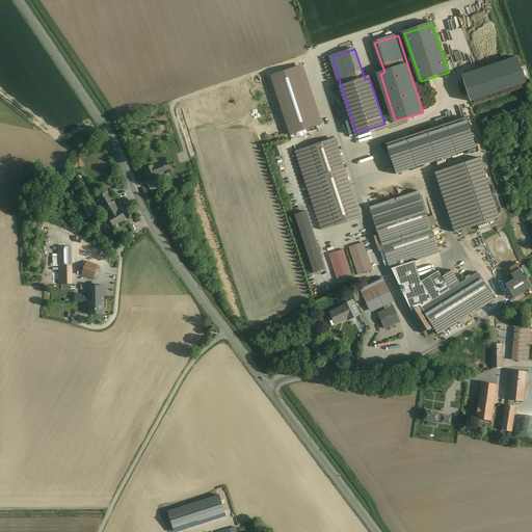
[(467,117),(386,144),(396,175),(435,161),(437,166),(447,163),(445,158),(476,148),(467,117)]
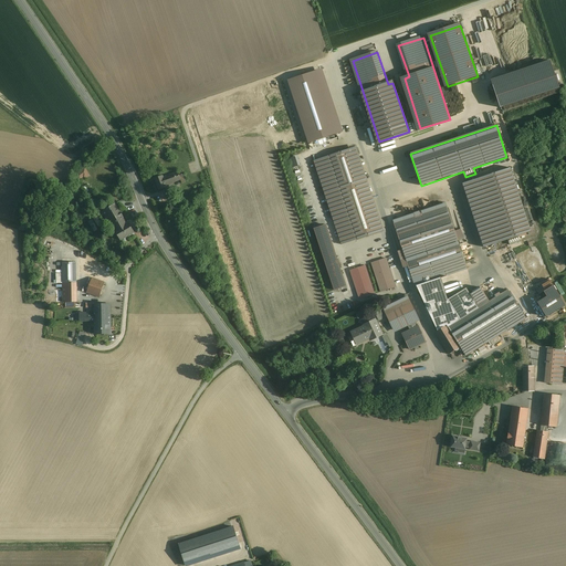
[(357,148),(316,161),(344,244),(385,231),(357,148)]
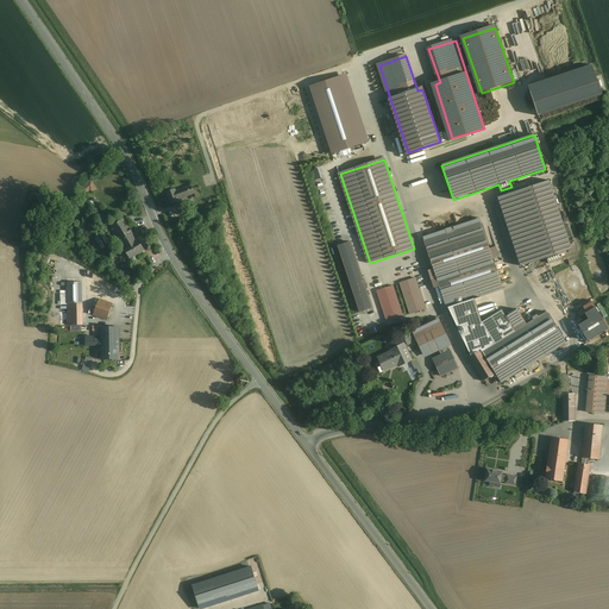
[(520,268),(546,257),(558,253),(571,249),(548,181),(498,199),(520,268)]
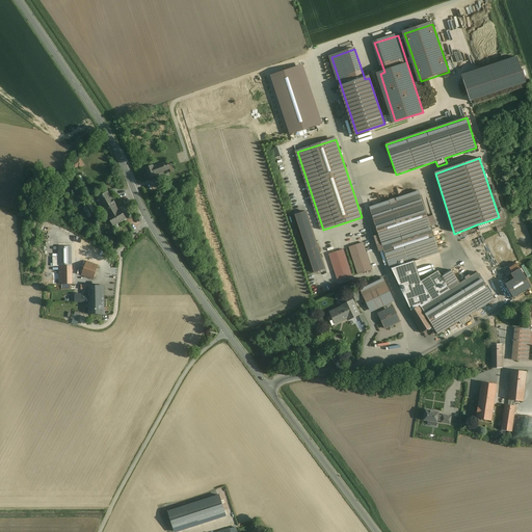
[(81,165),(77,160),(71,163),(74,169),(81,165)]
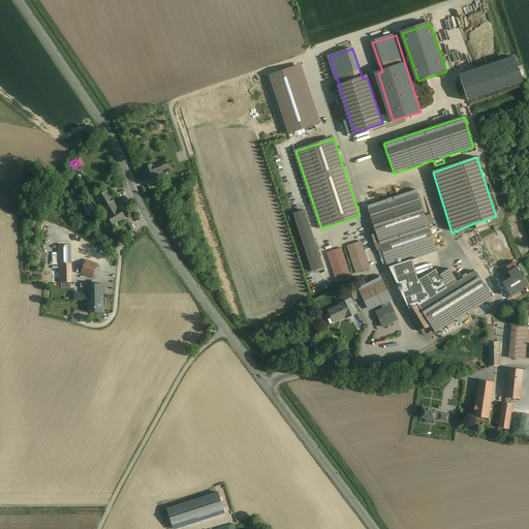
[(165,159),(155,164),(158,173),(169,167),(170,170),(177,168),(173,160),(167,163),(165,159)]
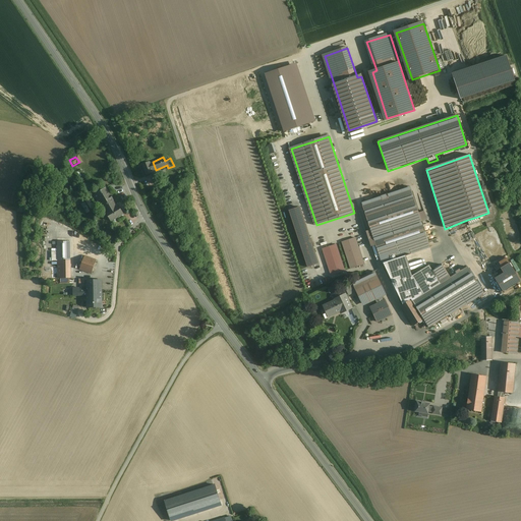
[(156,170),(153,162),(151,163),(150,161),(141,165),(146,175),(156,170)]
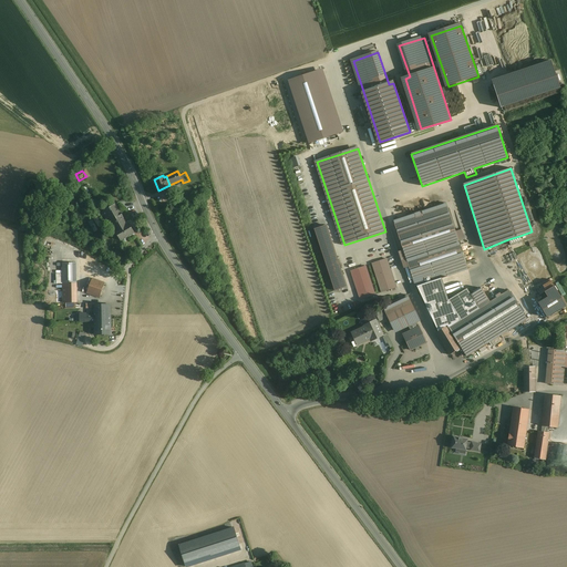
[(393,220),(405,259),(459,241),(457,238),(460,238),(459,235),(456,235),(446,203),(393,220)]
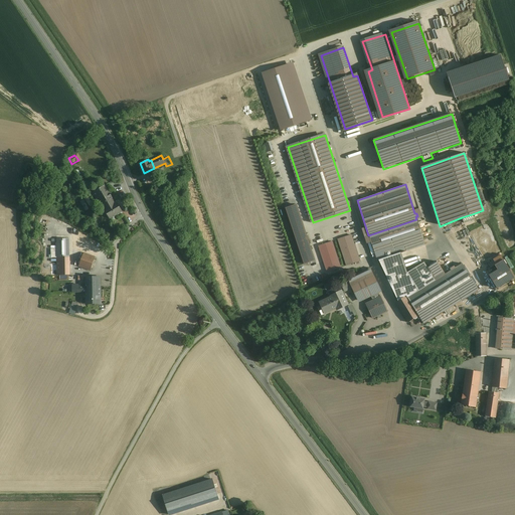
[(109,194),(105,186),(93,192),(97,200),(99,198),(105,208),(104,208),(110,218),(122,211),(117,203),(115,204),(111,197),(112,196),(110,193),(109,194)]
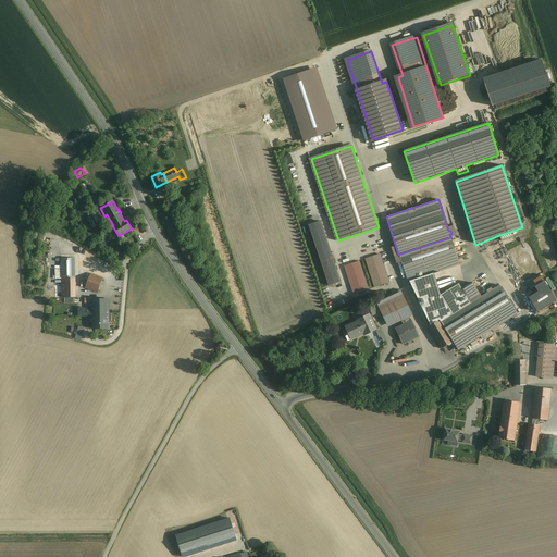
[(319,222),(308,225),(330,289),(341,286),(319,222)]
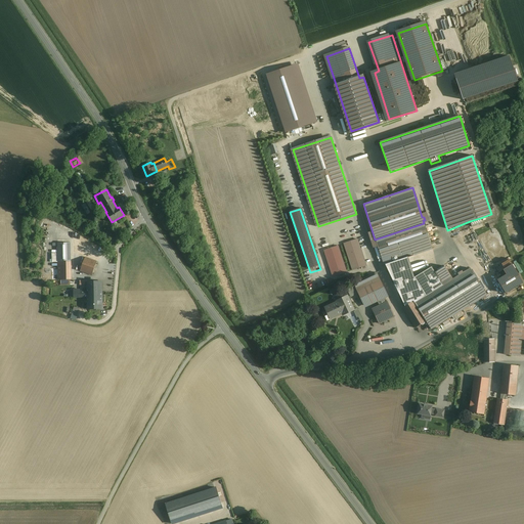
[(482,223),(480,218),(470,221),(472,226),(482,223)]
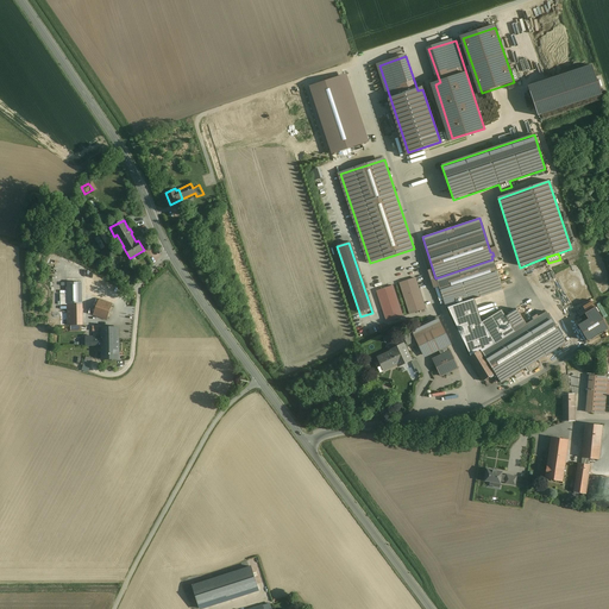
[(503,292),(493,259),(435,278),(446,311),(503,292)]
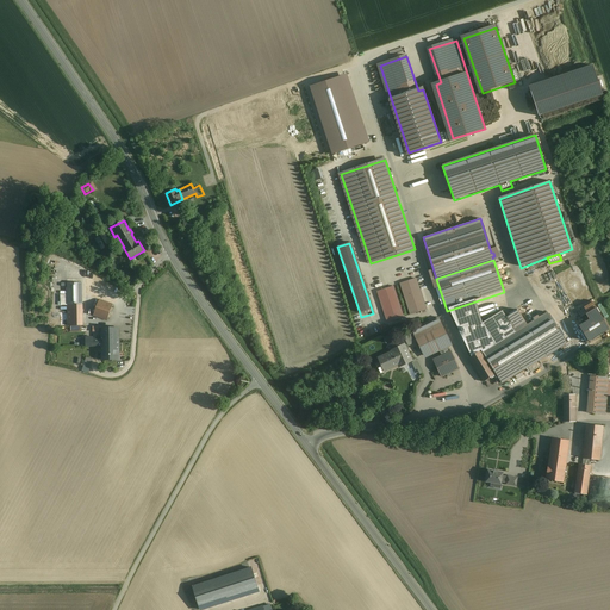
[(372,274),(375,286),(384,282),(380,272),(372,274)]
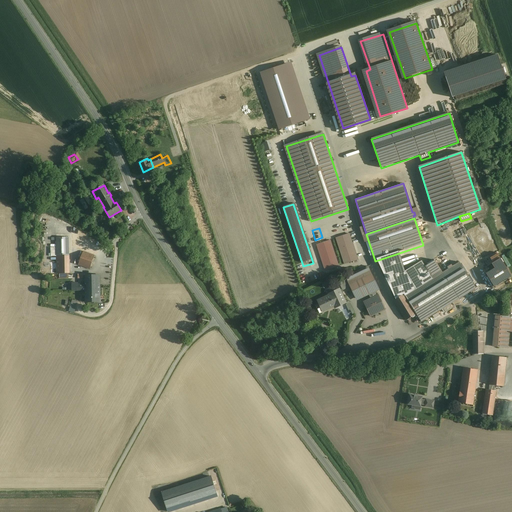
[(348,236),(336,240),(345,265),(357,261),(348,236)]
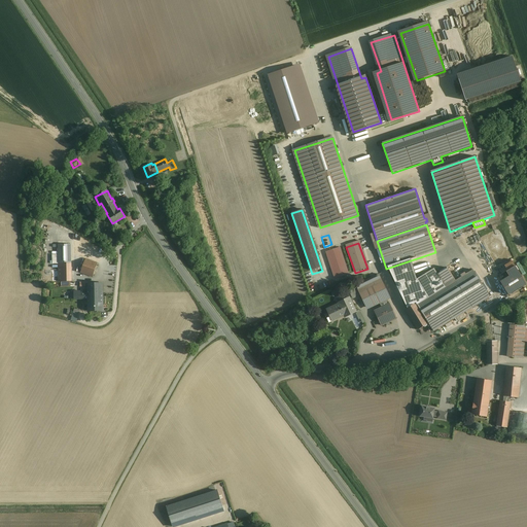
[(339,250),(326,254),(335,279),(347,275),(339,250)]
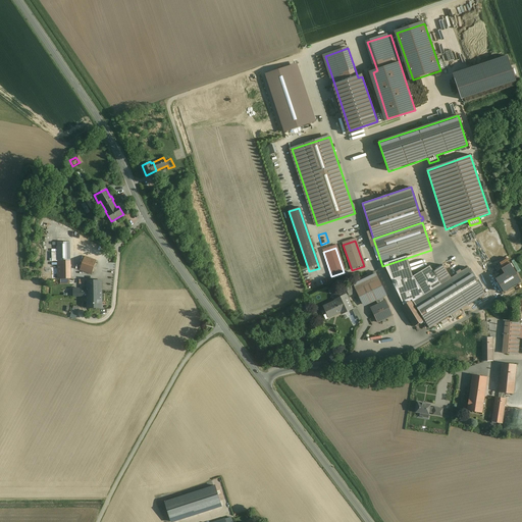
[(96,261),(85,257),(80,270),(92,274),(96,261)]
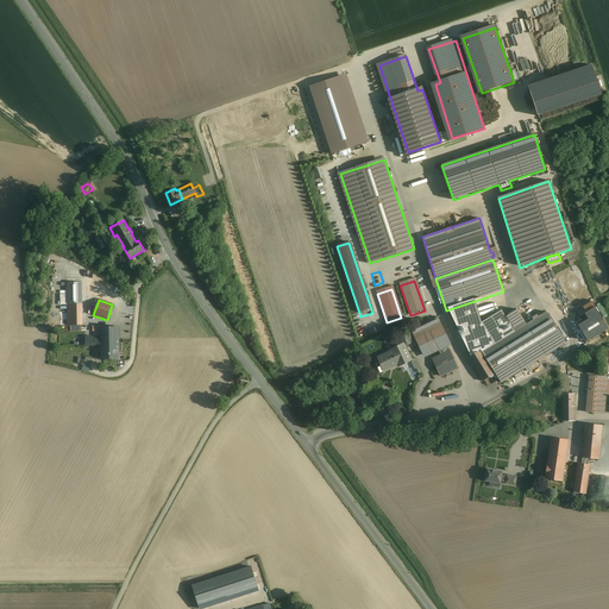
[(82,303),(68,305),(68,325),(82,325),(82,303)]
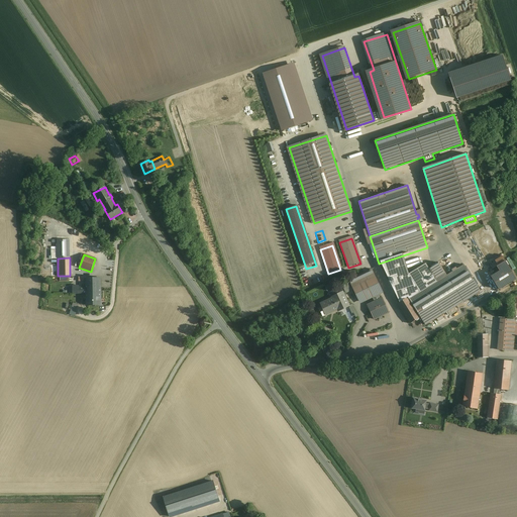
[(409,326),(420,319),(408,302),(405,296),(409,293),(405,285),(397,290),(397,288),(414,278),(404,263),(384,276),(386,281),(383,284),(409,326)]
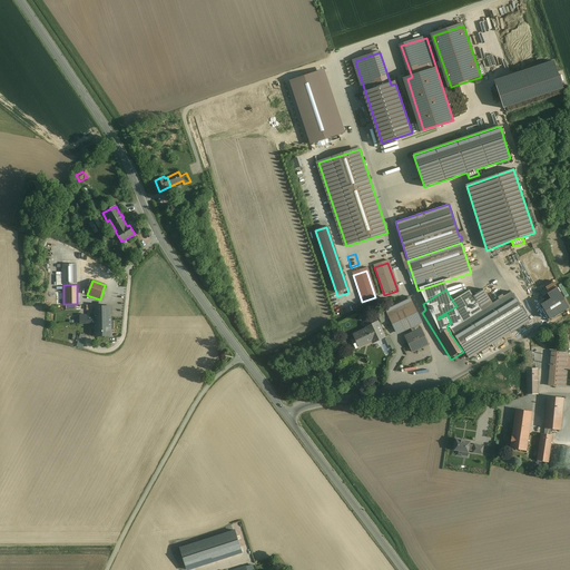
[(482,313),(450,333),(463,352),(468,361),(529,324),(511,295),(492,306),(483,293),(473,298),(475,303),(455,315),(462,324),(481,312),(482,313)]
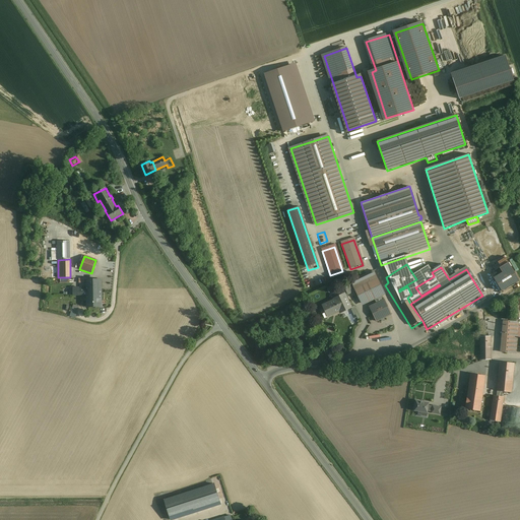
[(511,267),(494,278),(502,291),(519,280),(512,267),(511,267)]
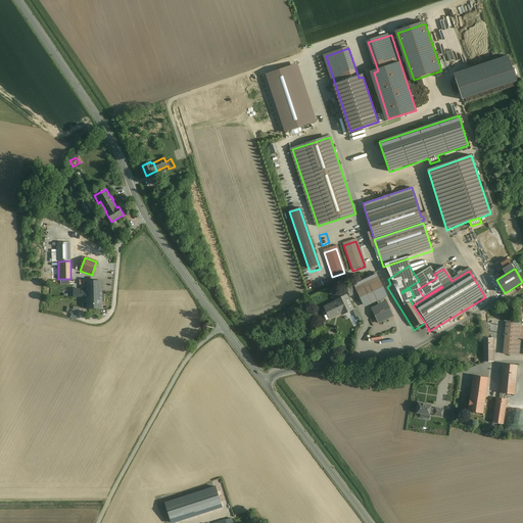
[(386,293),(376,273),(352,283),(353,286),(346,289),(349,296),(357,293),(363,304),(386,293)]
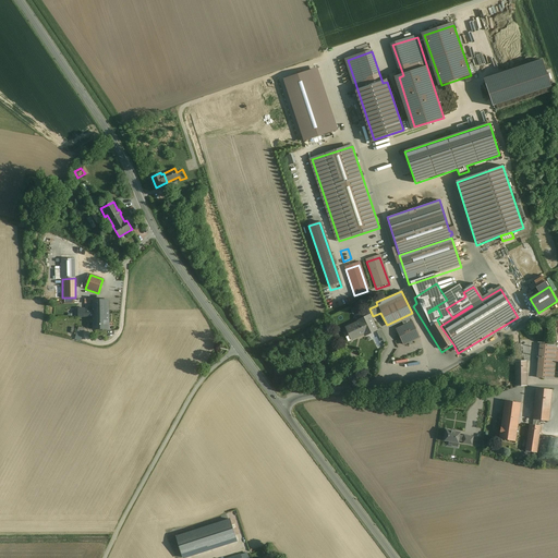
[(93,300),(93,311),(93,316),(93,329),(109,329),(109,300),(93,300)]
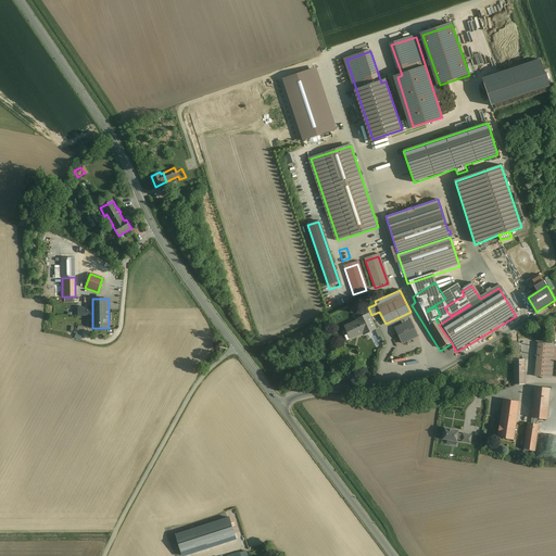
[(361,303),(351,306),(353,312),(356,311),(357,314),(364,312),(361,303)]
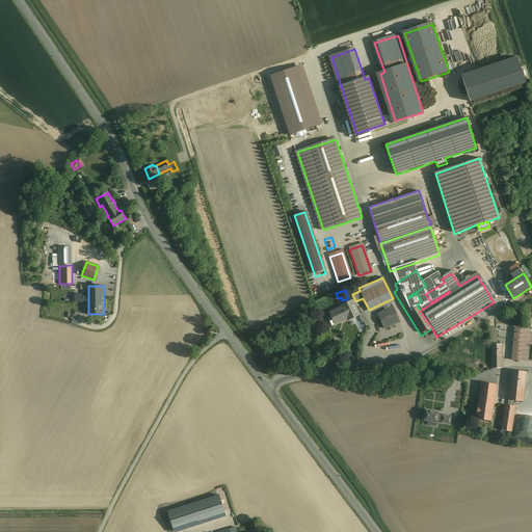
[(331,314),(333,318),(336,323),(337,326),(349,320),(349,322),(361,317),(353,302),(343,309),(331,314)]
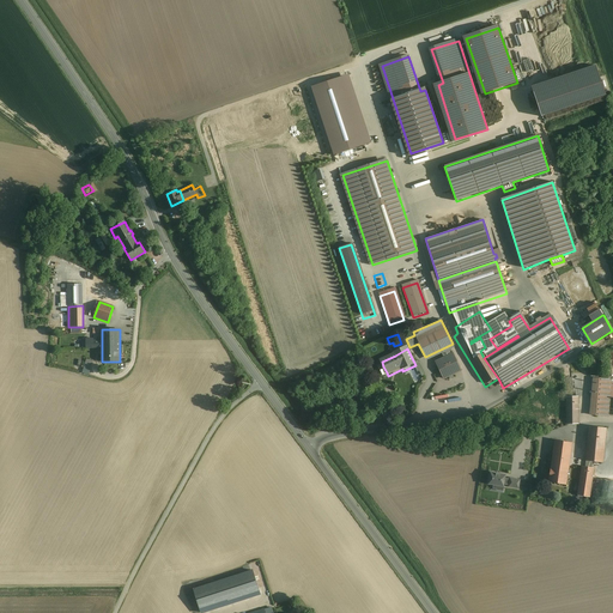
[(453,354),(436,363),(445,381),(461,372),(453,354)]
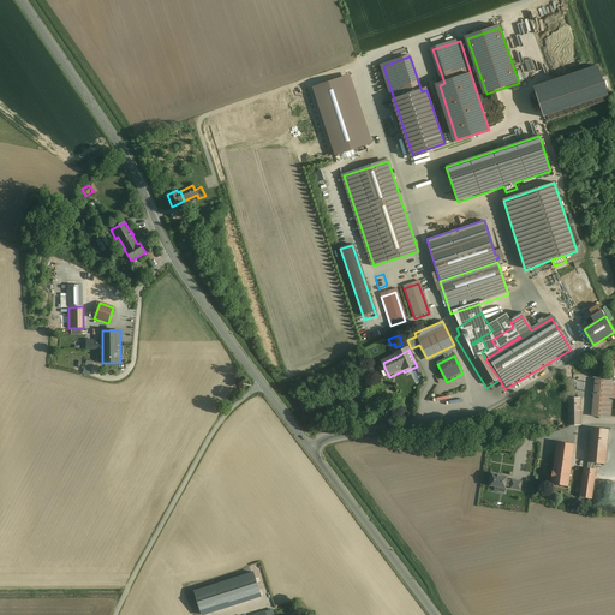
[(604,369),(604,366),(604,363),(602,360),(599,358),(596,358),(592,358),(590,360),(587,363),(587,366),(589,370),(590,372),(593,374),(596,375),(599,374),(602,372),(604,369)]
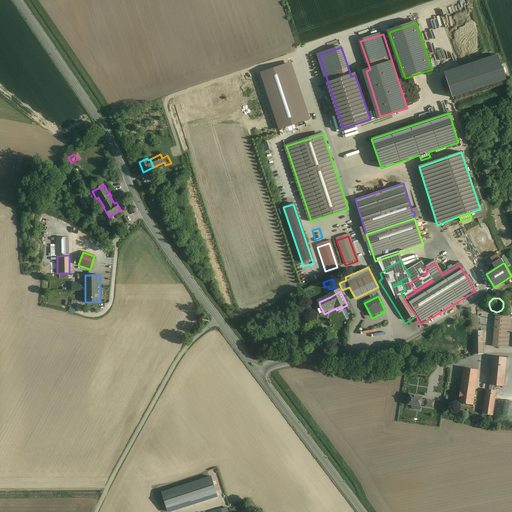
[(511,317),(496,316),(493,347),(508,348),(511,317)]
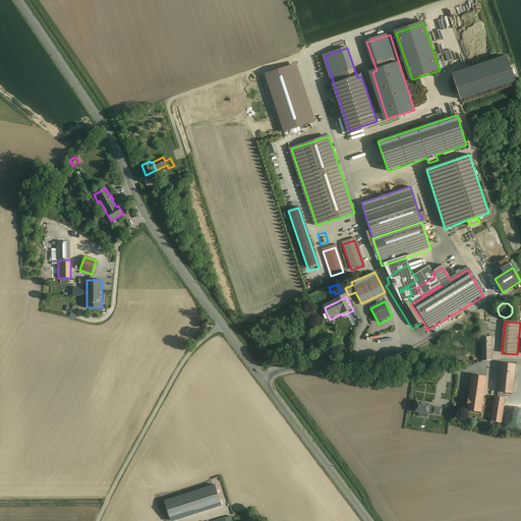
[(490,338),(481,338),(481,360),(491,360),(490,338)]
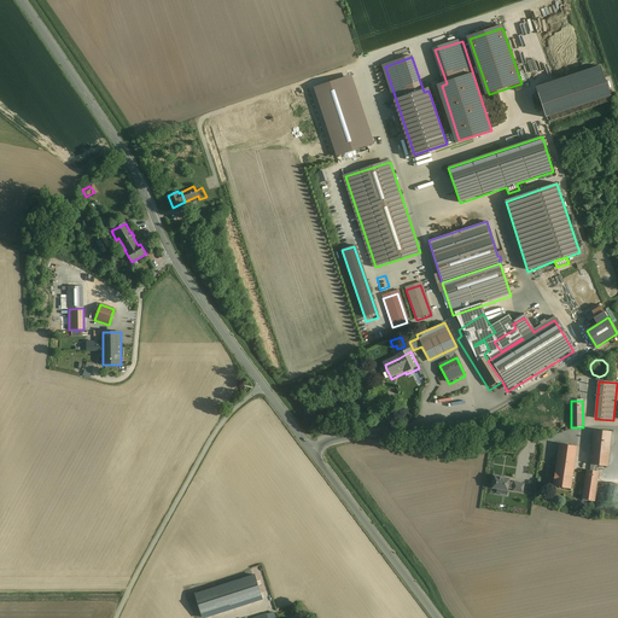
[(611,432),(594,431),(592,465),(607,466),(611,432)]
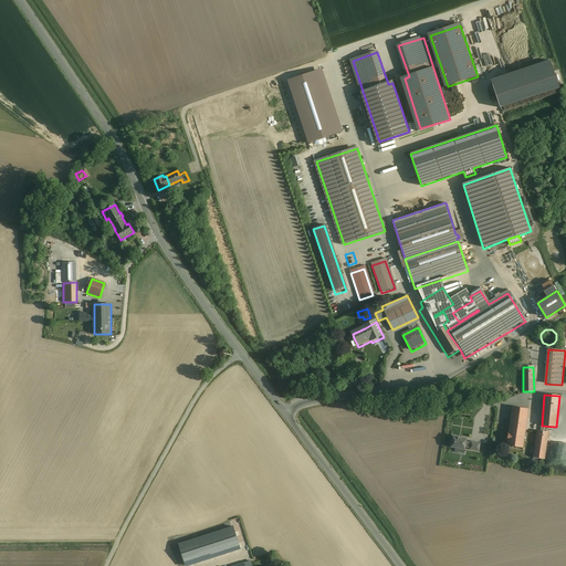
[(528,409),(513,407),(507,446),(523,448),(528,409)]
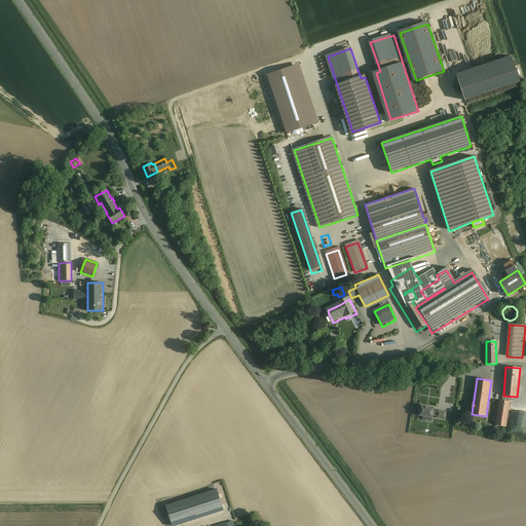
[(510,402),(499,401),(495,425),(505,426),(510,402)]
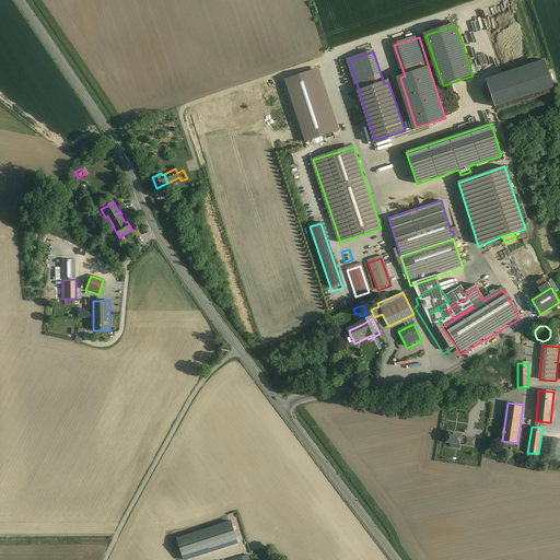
[(464,433),(451,431),(448,443),(462,445),(462,442),(463,438),(464,433)]
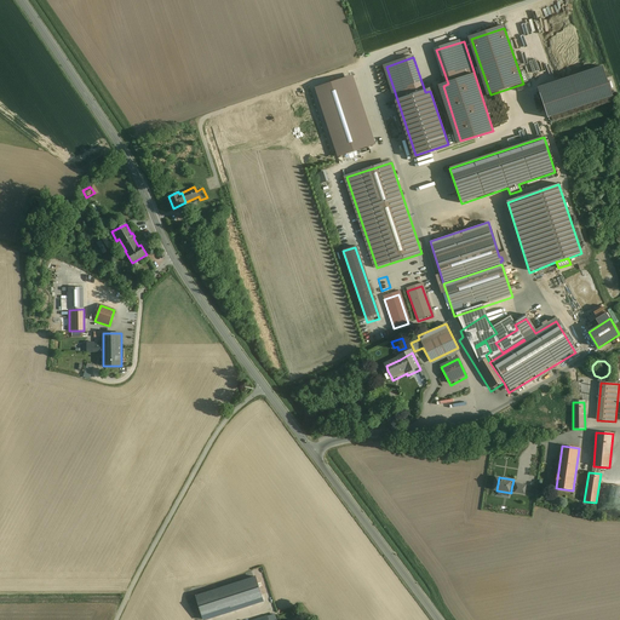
[(528,486),(518,483),(518,484),(517,491),(516,493),(527,494),(528,486)]
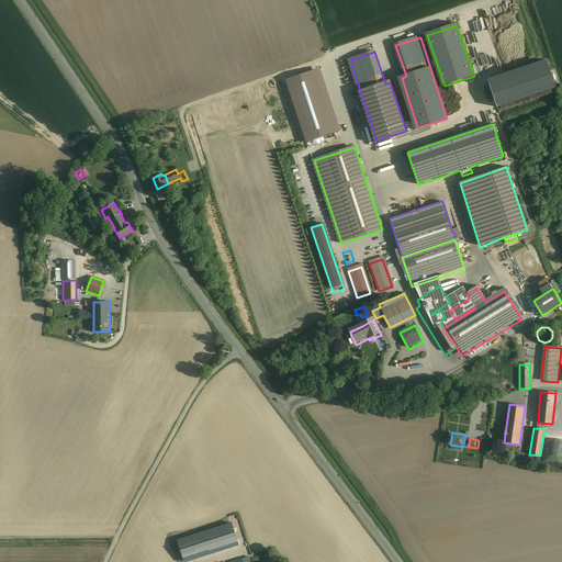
[(238,544),(231,523),(178,540),(186,561),(238,544)]
